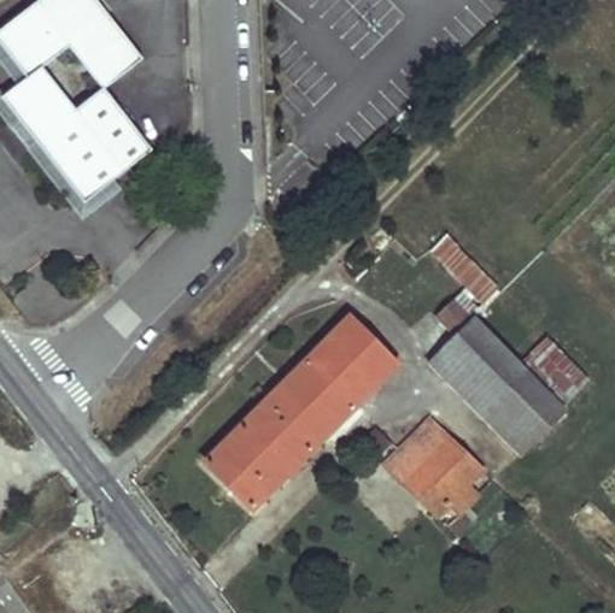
[(36,0),(0,28),(0,43),(27,77),(21,81),(1,96),(19,121),(34,141),(82,202),(113,180),(151,149),(104,89),(142,59),(95,0),(36,0)]
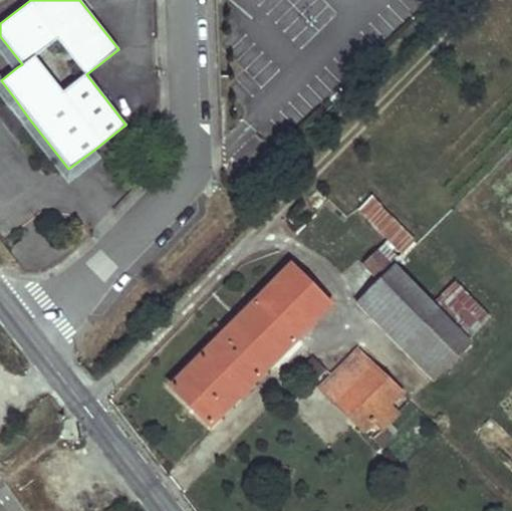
[(22,64),(0,36),(0,46),(17,67),(22,64)]
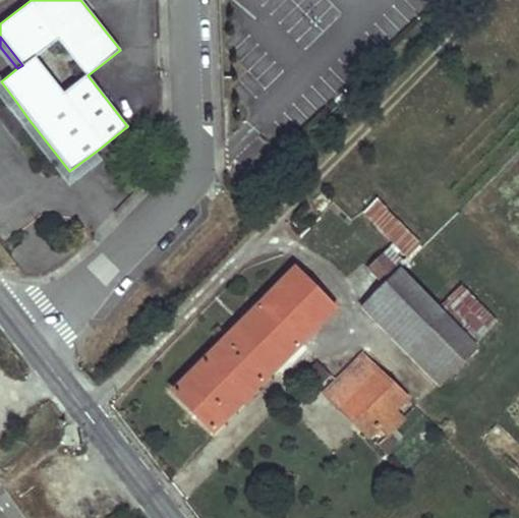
[(16,102),(1,81),(0,82),(0,91),(11,105),(16,102)]
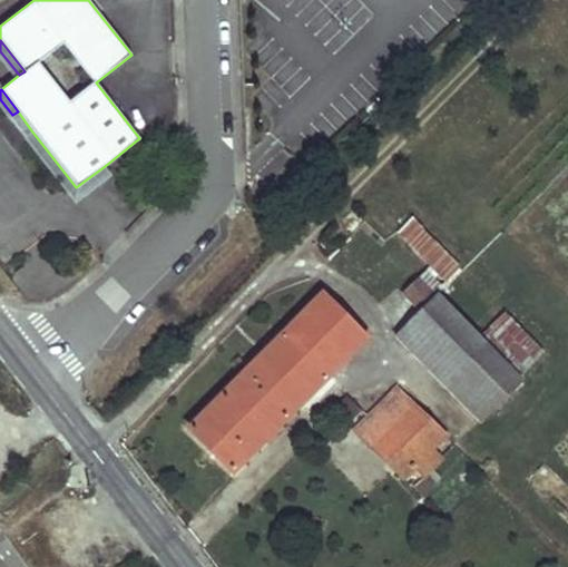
[(31,130),(18,111),(12,115),(9,117),(25,136),(27,134),(31,130)]
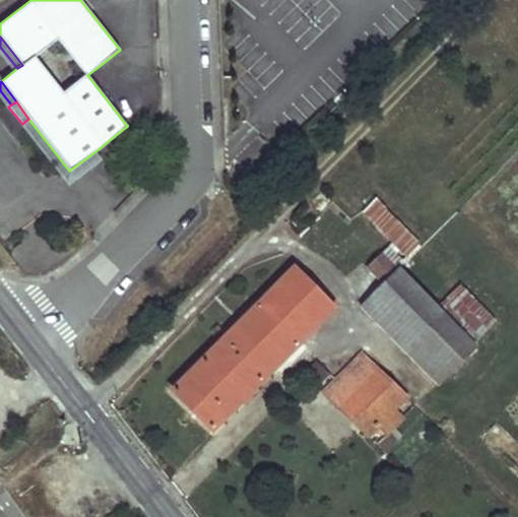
[(69,171),(28,119),(24,122),(68,179),(99,155),(95,151),(69,171)]
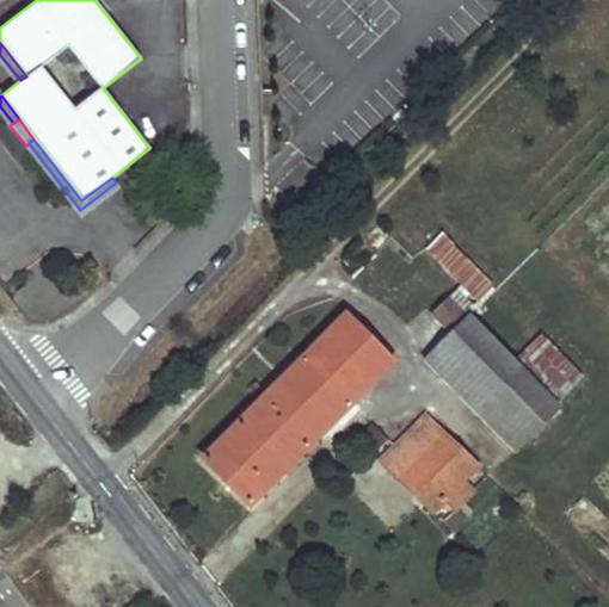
[(477,298),(478,302),(496,285),(440,228),(424,245),(460,283),(477,298)]
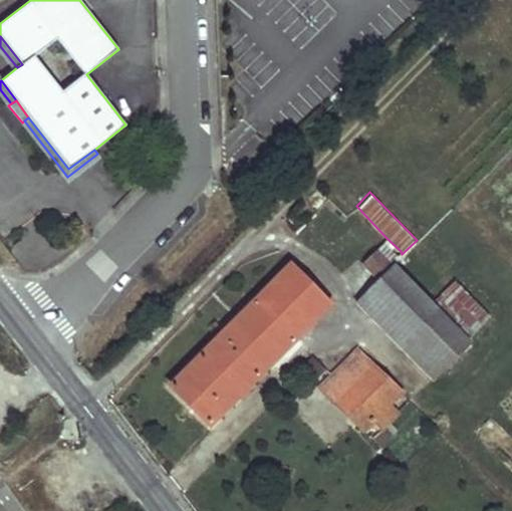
[(378,246),(393,260),(401,251),(387,238),(378,246)]
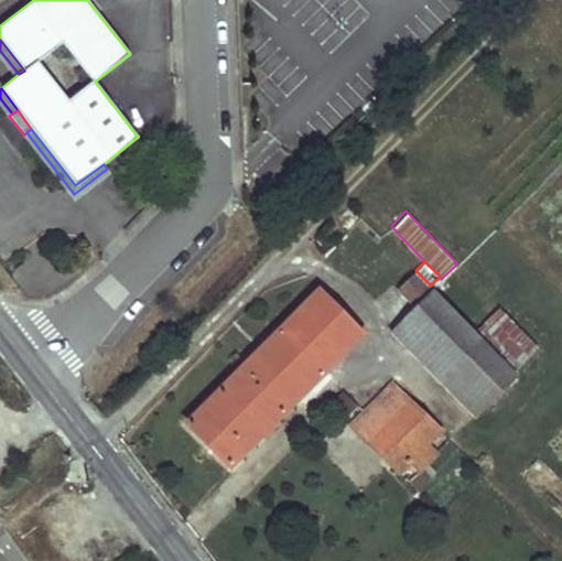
[(457,263),(441,279),(485,322),(499,306),(500,305),(457,263)]
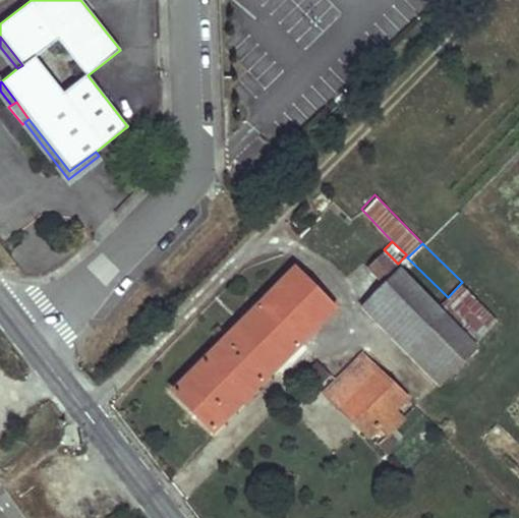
[(376,289),(397,269),(395,267),(398,264),(384,249),(362,274),(376,289)]
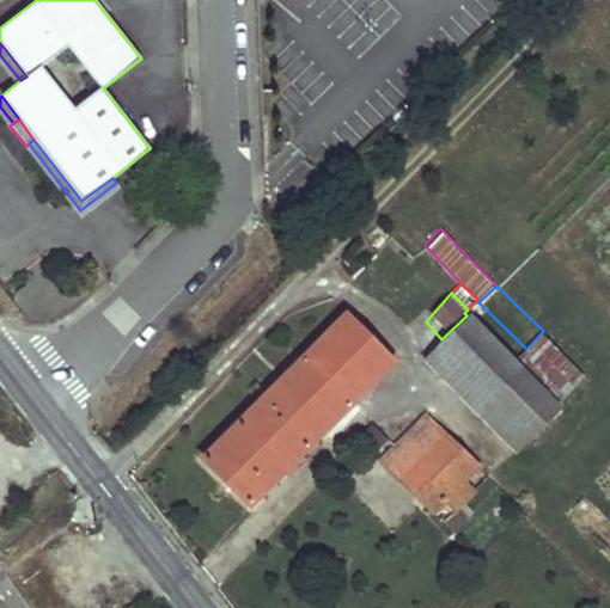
[(468,309),(464,313),(467,315),(470,312),(479,302),(477,299),(468,309)]
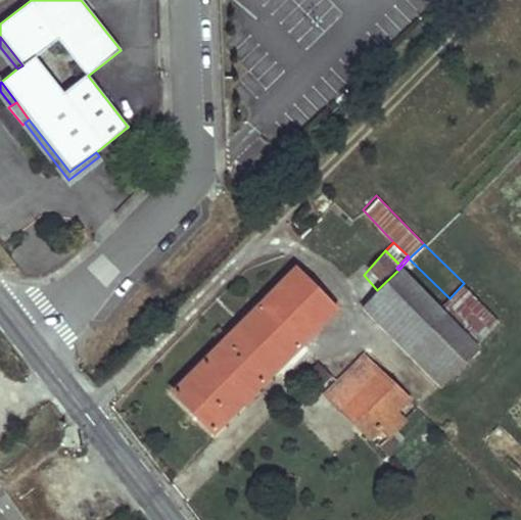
[(409,258),(401,267),(444,311),(475,341),(498,320),(463,284),(450,298),(409,258)]
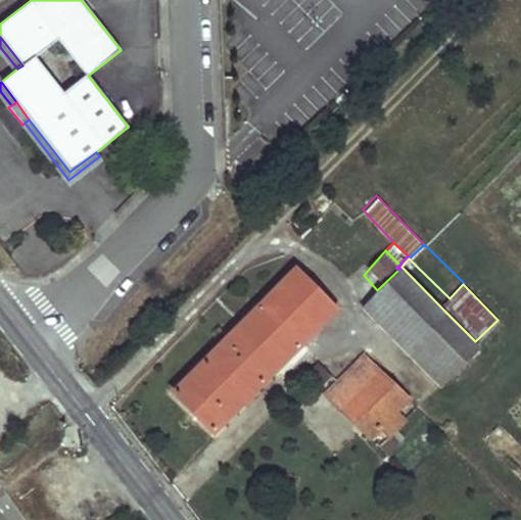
[(335,303),(297,266),(261,302),(174,390),(212,428),(300,340),(335,303)]
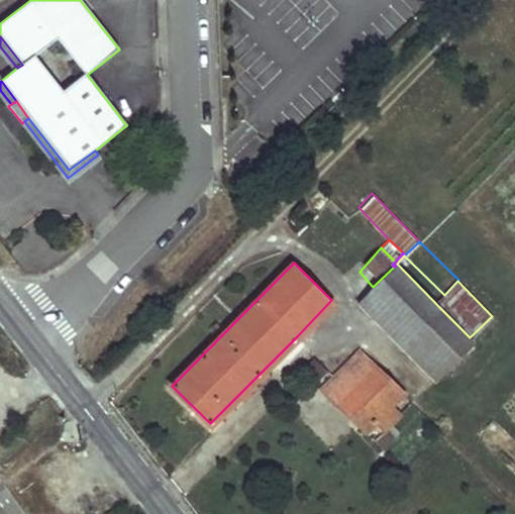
[(439,307),(397,264),(394,267),(373,287),(358,302),(401,345),(439,307)]
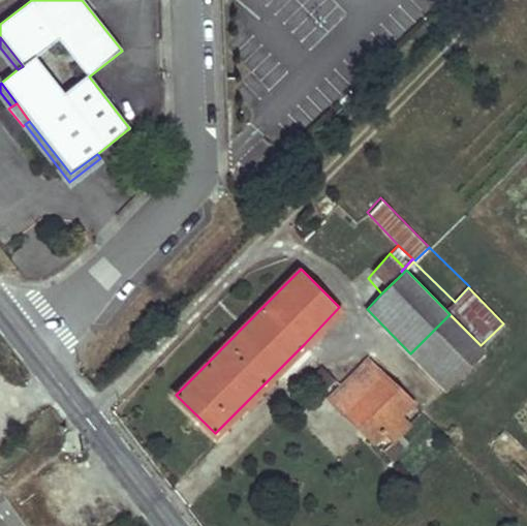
[(450,314),(410,353),(444,385),(484,348),(481,345),(450,314)]
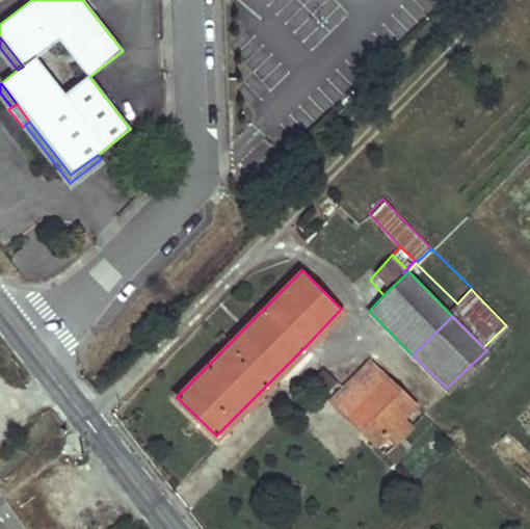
[(416,402),(391,377),(367,354),(327,395),(377,442),(406,413),(416,402)]
